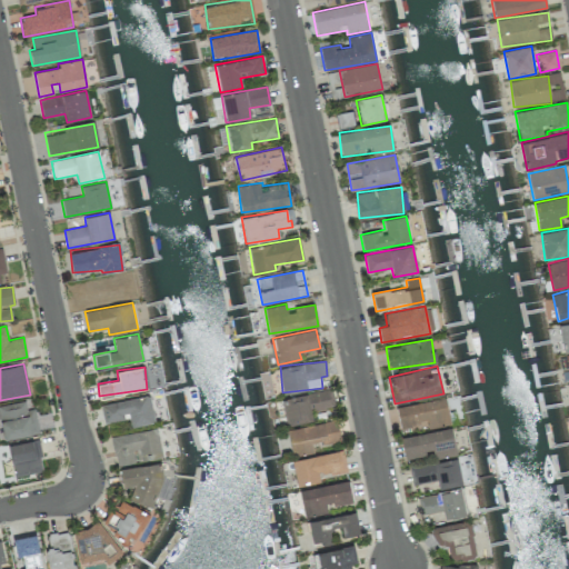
[(281,398),(287,426),(312,421),(310,410),(335,406),(332,389),(281,398)]
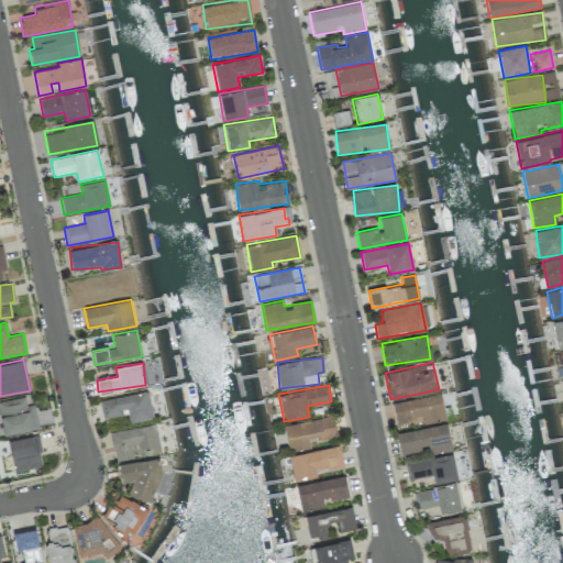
[(99,400),(103,418),(127,414),(128,422),(153,417),(147,390),(99,400)]
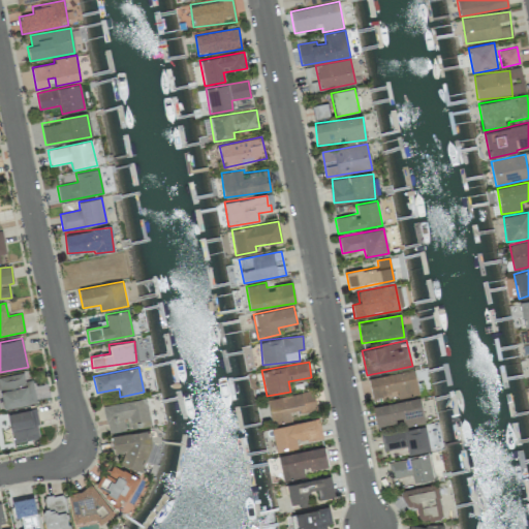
[(368,377),(371,397),(397,394),(397,398),(418,395),(414,370),(368,377)]
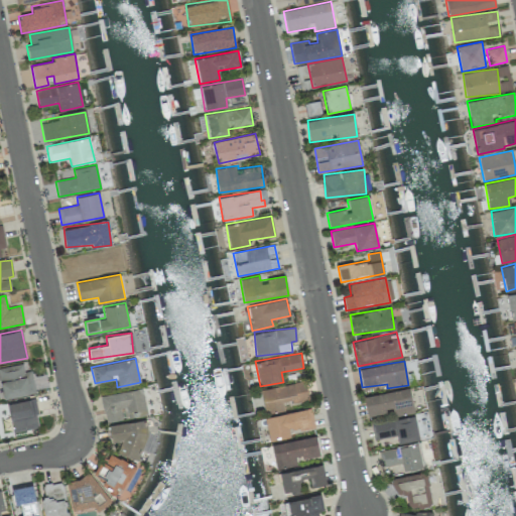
[(0,381),(4,400),(36,393),(30,370),(24,371),(22,363),(0,368),(0,381)]
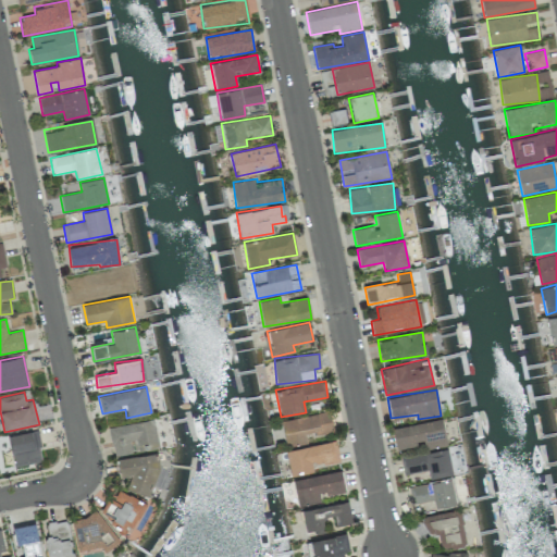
[(333,431),(331,412),(282,419),(285,446),(307,444),(306,434),(333,431)]
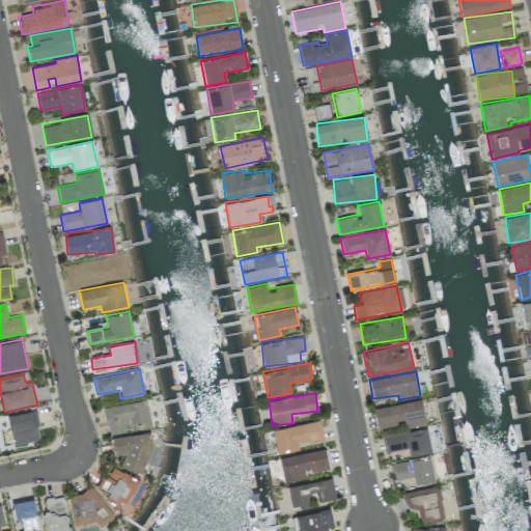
[(127,430),(151,426),(147,399),(104,407),(108,434),(127,431),(127,430)]
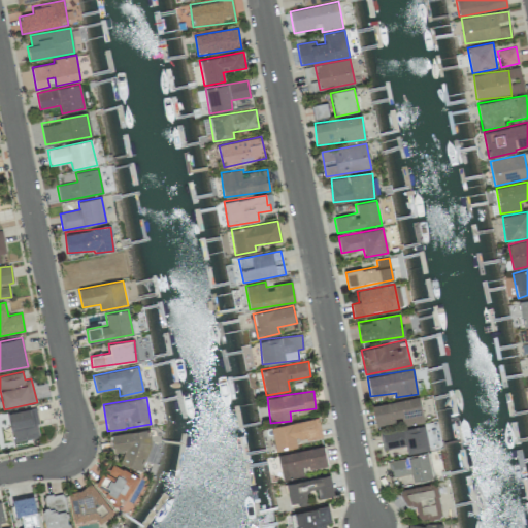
[(372,404),(375,424),(403,420),(403,425),(423,422),(420,397),(372,404)]
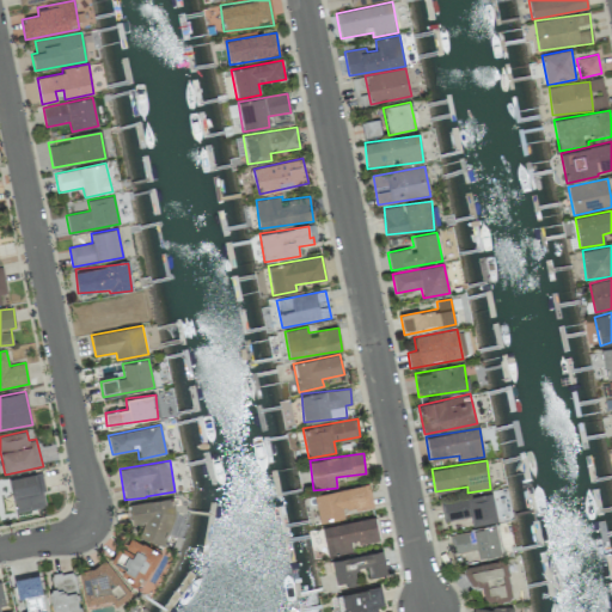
[(13,512),(46,508),(42,475),(10,477),(13,512)]
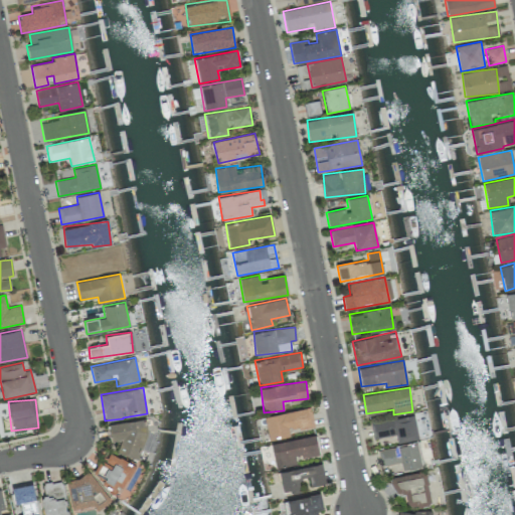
[(288,430),(313,425),(311,408),(265,415),(268,440),(290,437),(288,430)]
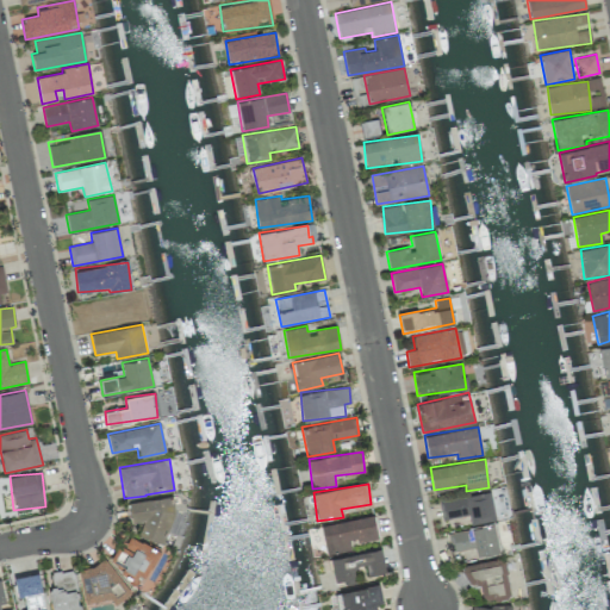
[(470,524),(495,520),(490,491),(439,500),(442,521),(468,515),(470,524)]
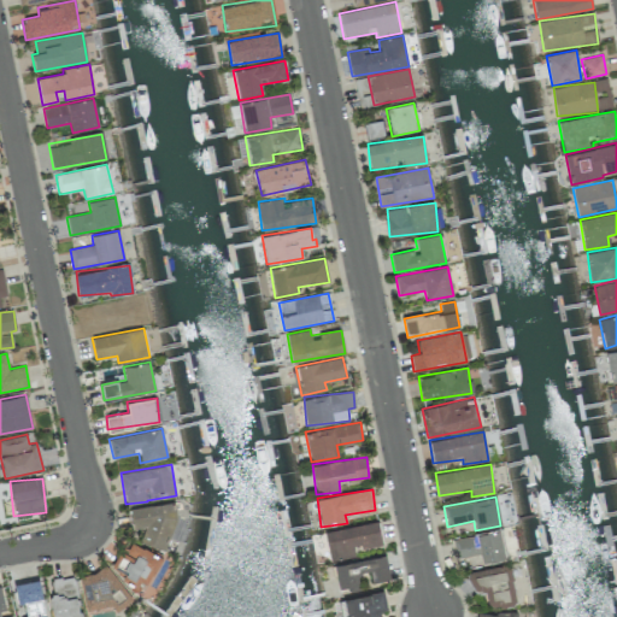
[(144,546),(174,542),(169,501),(129,507),(133,527),(141,526),(144,546)]
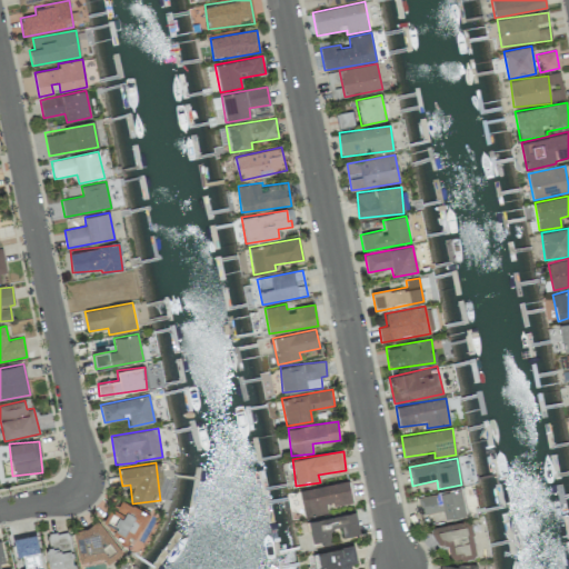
[(299,489),(305,517),(327,512),(326,506),(352,501),(349,480),(299,489)]
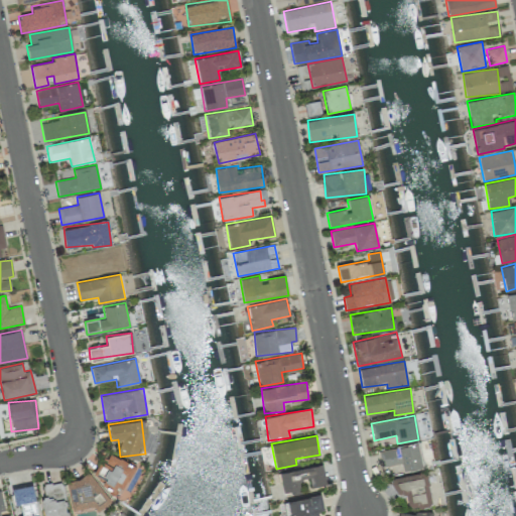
[(424,467),(420,442),(377,452),(381,468),(401,464),(403,471),(424,467)]
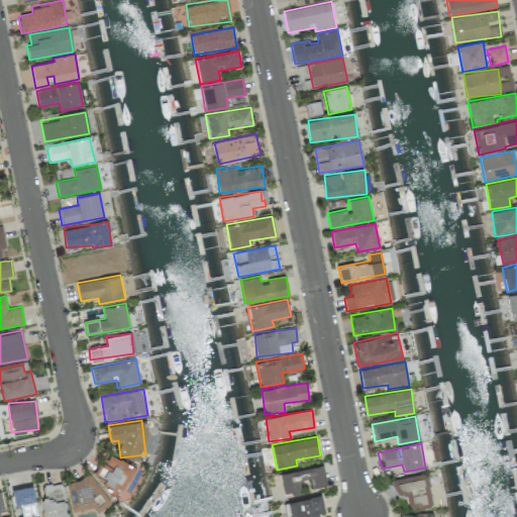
[(94,477),(114,486),(111,494),(122,499),(137,467),(109,454),(105,463),(101,461),(94,477)]
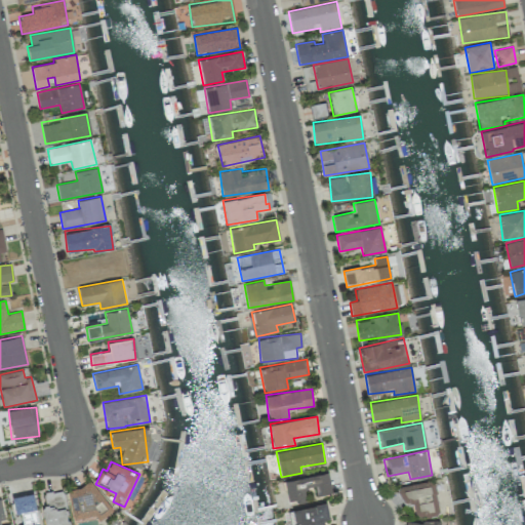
[(332,492),(328,472),(284,480),(288,502),(297,500),(297,503),(308,501),(305,487),(314,486),(316,495),(332,492)]
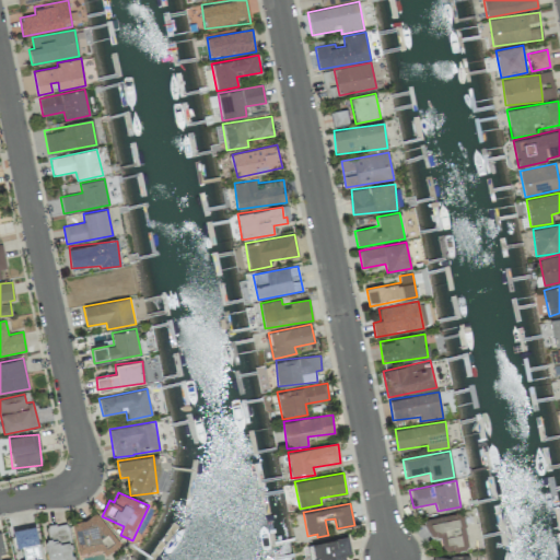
[(463,513),(426,517),(428,538),(441,536),(442,551),(468,548),(463,513)]
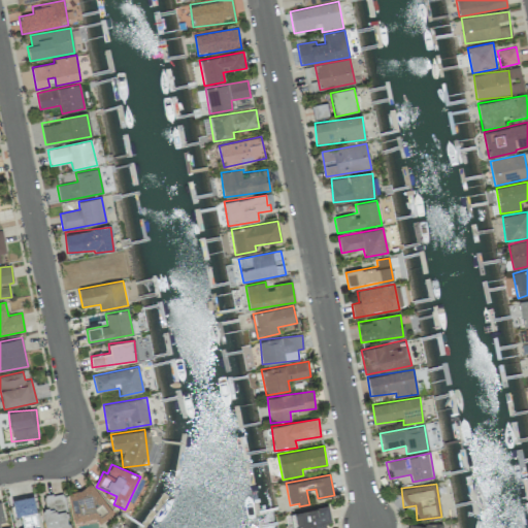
[(67,492),(74,526),(106,519),(99,485),(67,492)]
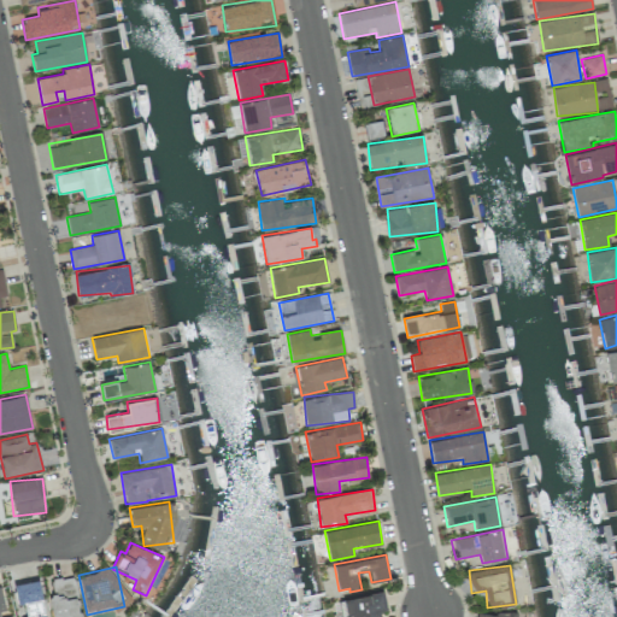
[(50,595),(52,616),(80,616),(75,576),(51,579),(53,595),(50,595)]
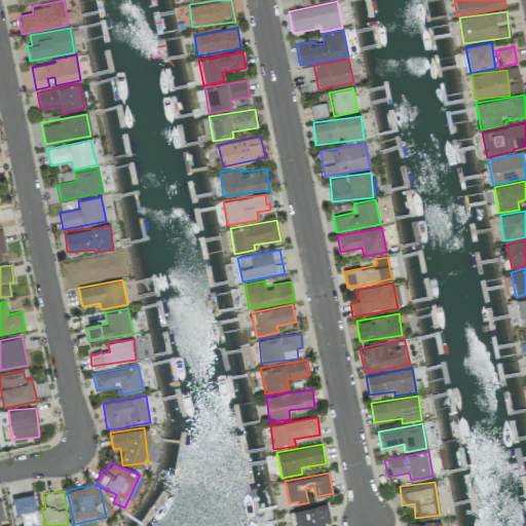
[(14,515),(21,515),(22,525),(38,525),(34,493),(12,497),(14,515)]
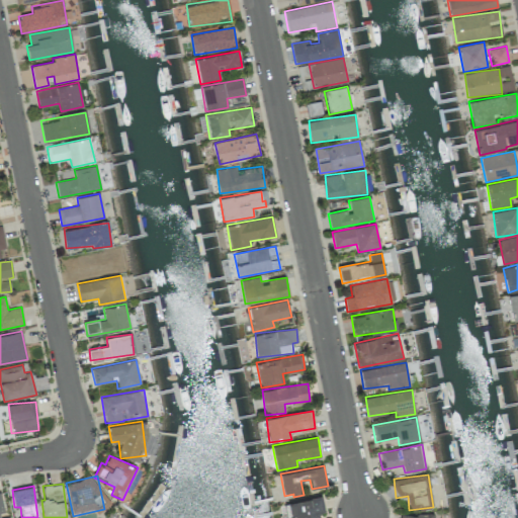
[(0,517),(9,517),(10,516),(4,517),(0,492),(0,491),(0,517)]
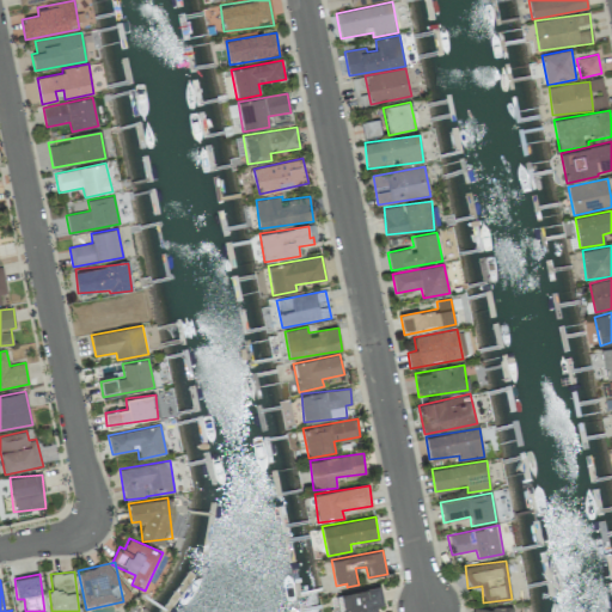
[(340,593),(342,611),(377,611),(377,606),(384,605),(380,586),(340,593)]
